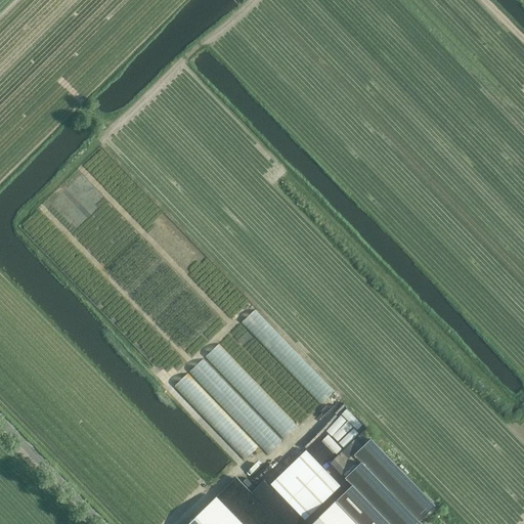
[(320,403),(335,390),(255,308),(242,321),(320,403)]
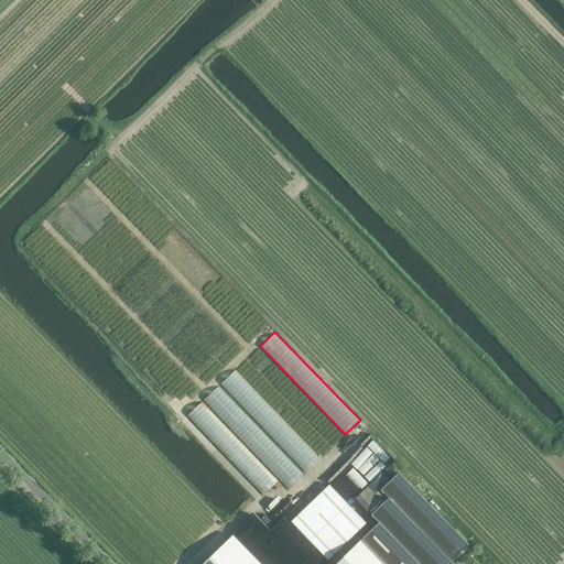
[(257,389),(321,456),(344,434),(286,373),(282,378),(258,353),(250,359),(259,369),(251,376),(260,384),(262,382),(262,383),(257,389)]
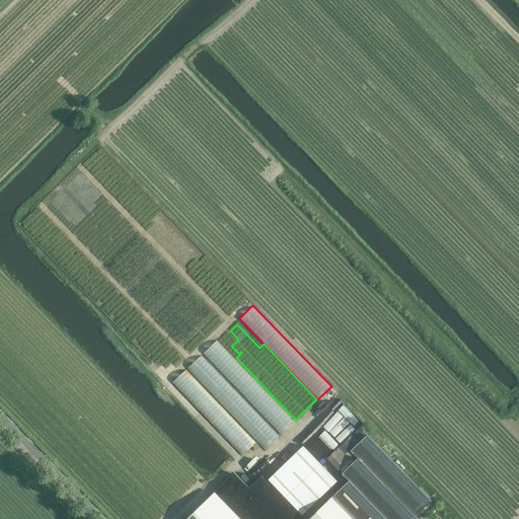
[(204,352),(281,434),(295,421),(218,339),(204,352)]
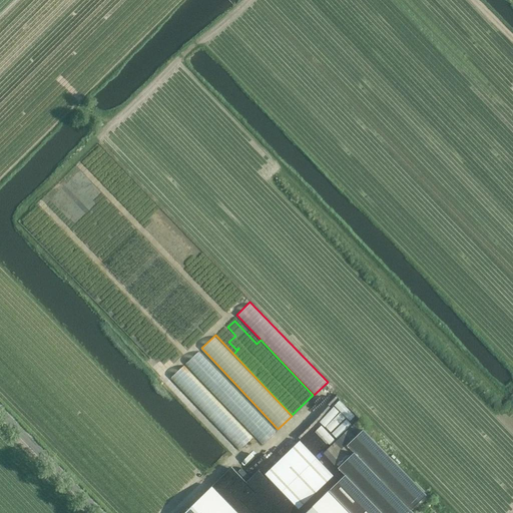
[(199,350),(186,363),(262,444),(276,431),(199,350)]
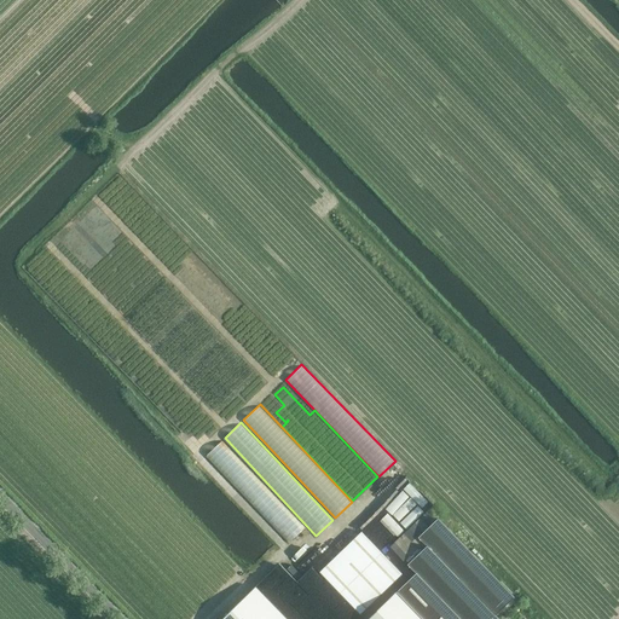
[(206,455),(289,542),(305,526),(223,440),(206,455)]
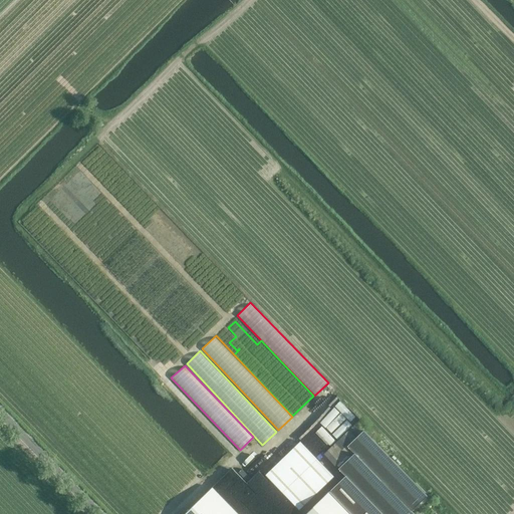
[(337,428),(342,433),(358,418),(340,400),(325,415),(331,421),(336,416),(342,422),(337,428)]
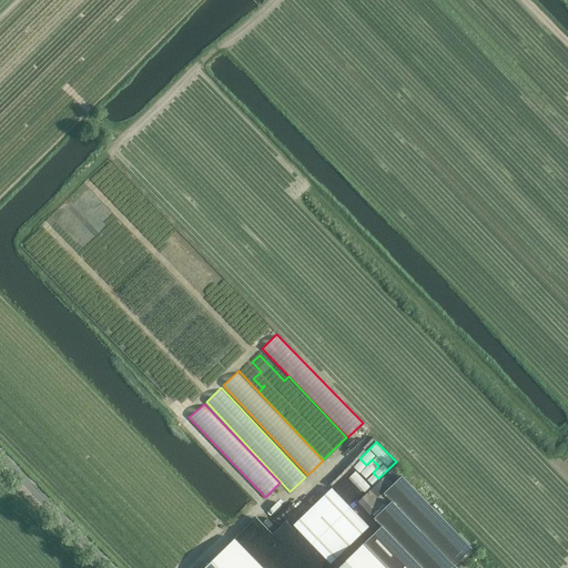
[(357,460),(342,478),(347,483),(363,466),(357,460)]
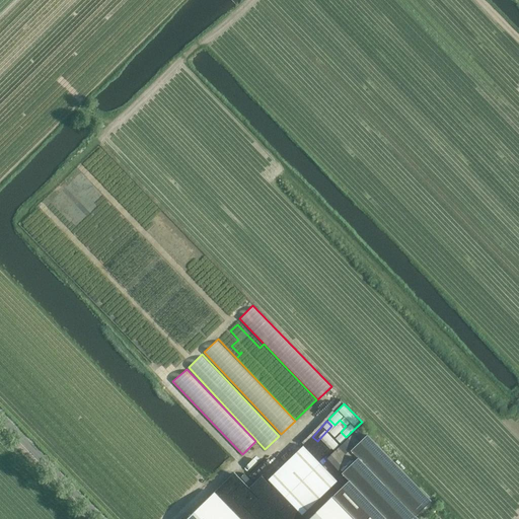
[(419,518),(416,516),(431,501),(367,434),(351,450),(358,457),(342,473),(349,480),(332,496),(355,518),(419,518)]
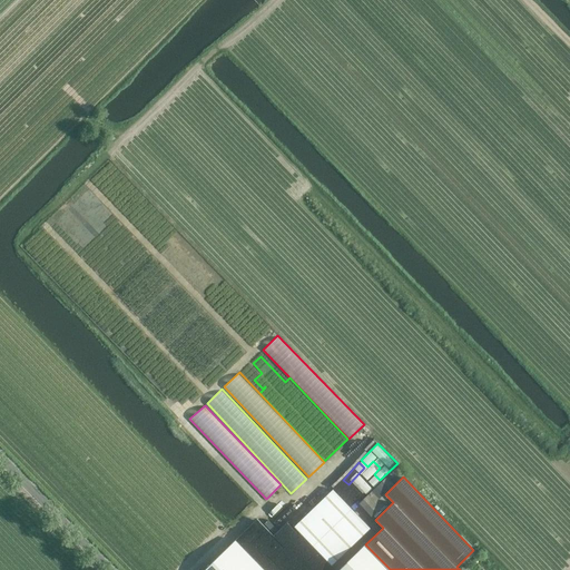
[(372,478),(354,492),(360,499),(376,483),(372,478)]
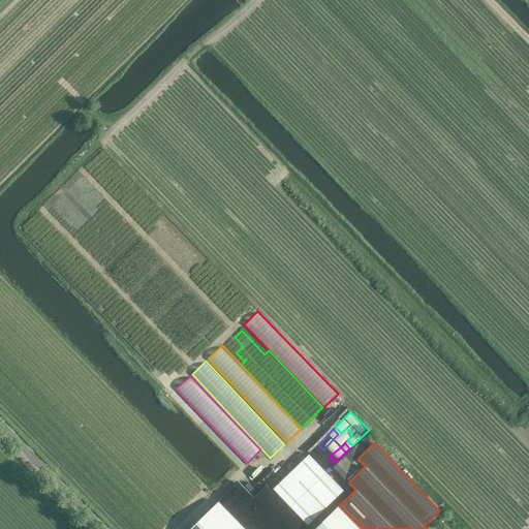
[(273,489),(308,525),(344,490),(325,470),(309,454),(273,489)]
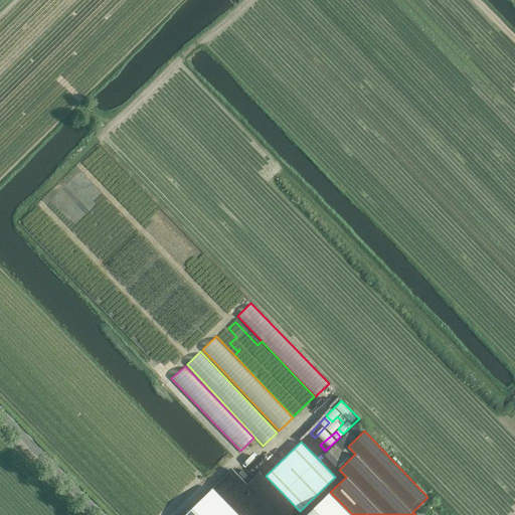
[(218,483),(214,486),(221,494),(225,491),(218,483)]
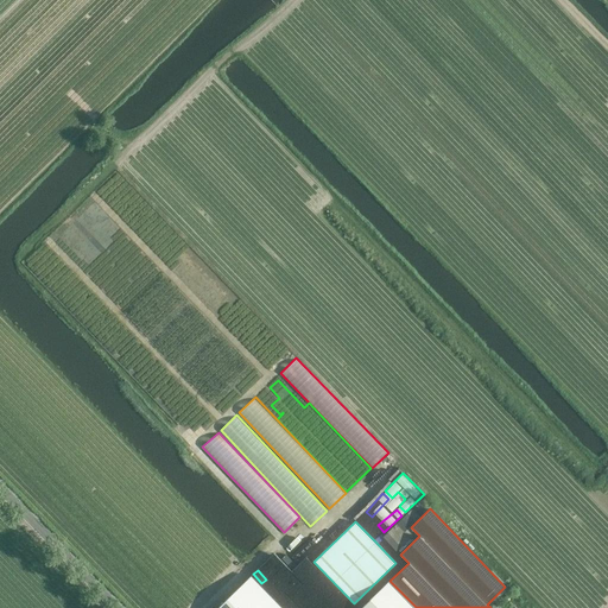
[(282,607),(251,576),(217,607),(282,607)]
